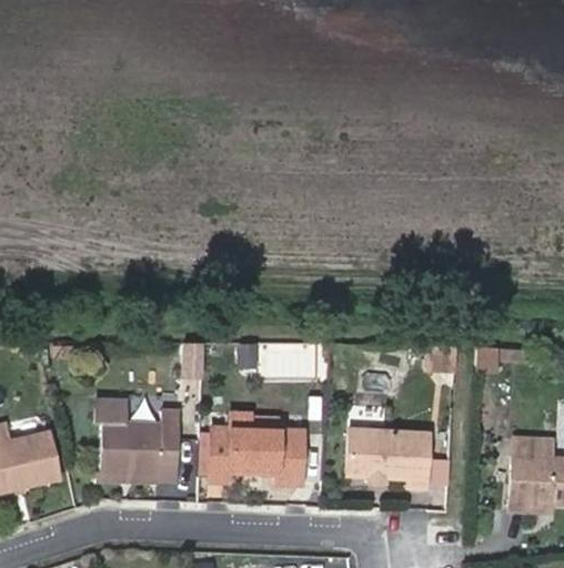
[(243,340),(241,363),(262,365),(264,342),(243,340)]
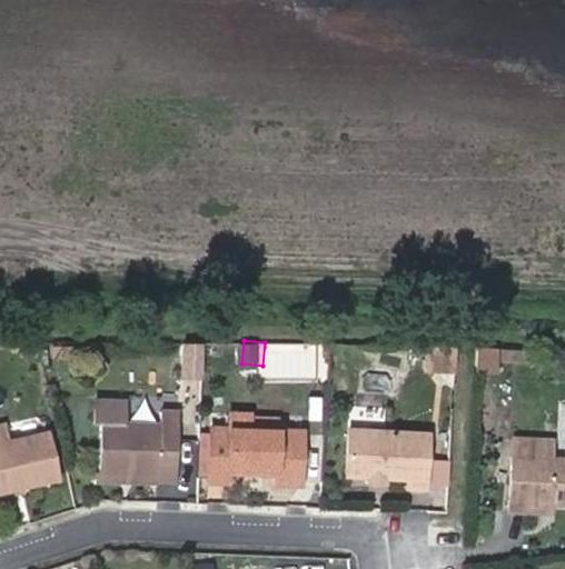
[(458,347),(439,346),(438,367),(457,368),(458,347)]
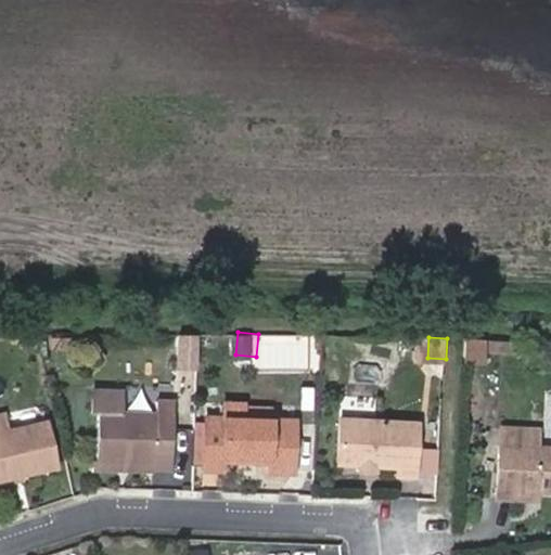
[(522,339),(472,338),(472,362),(488,363),(489,353),(522,353),(522,339)]
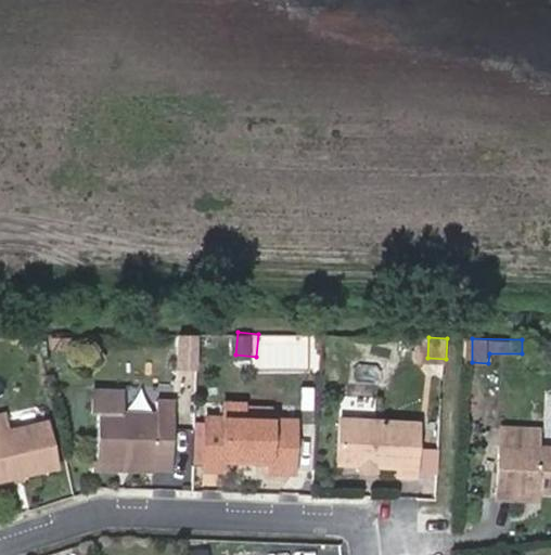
[(125,390),(97,389),(95,410),(104,410),(102,459),(159,461),(159,465),(175,465),(178,391),(159,391),(159,415),(124,414),(125,390)]
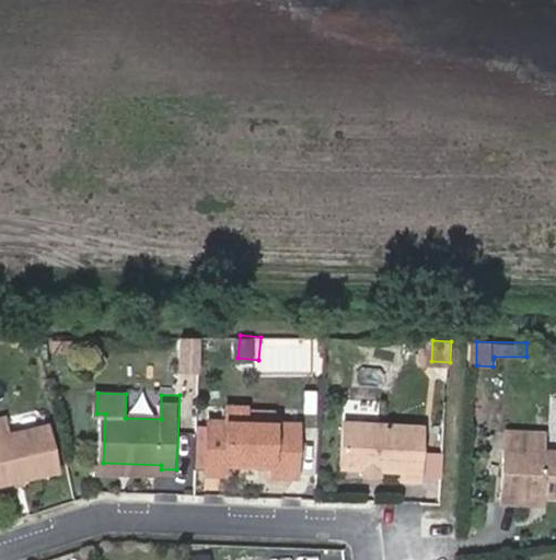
[(228,475),(229,467),(229,461),(276,463),(276,469),(275,477),(300,478),(303,423),(278,422),(250,420),(250,411),(250,407),(230,406),(230,420),(213,420),(211,474),(228,475)]
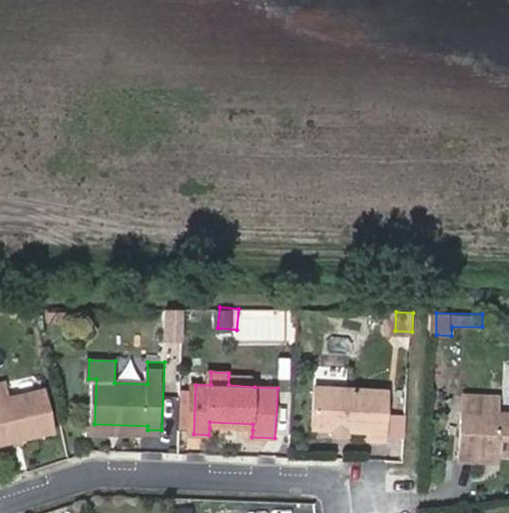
[(256,378),(228,377),(228,385),(255,387),(256,378)]
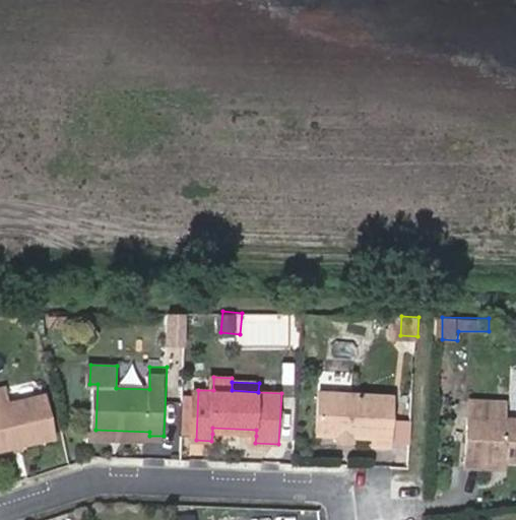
[(0,447),(56,436),(47,393),(4,402),(0,388),(0,447)]
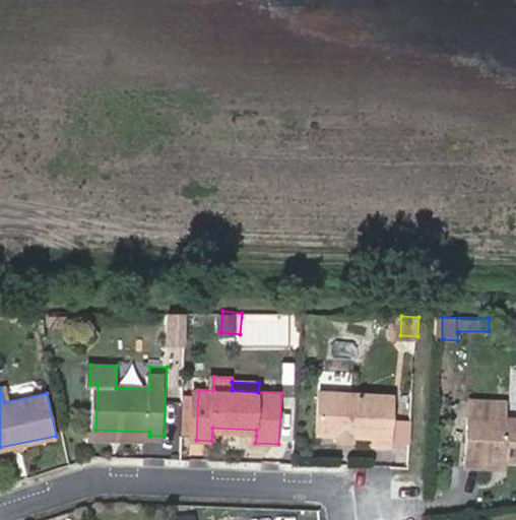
[(339,401),(339,393),(324,392),(323,401),(339,401)]
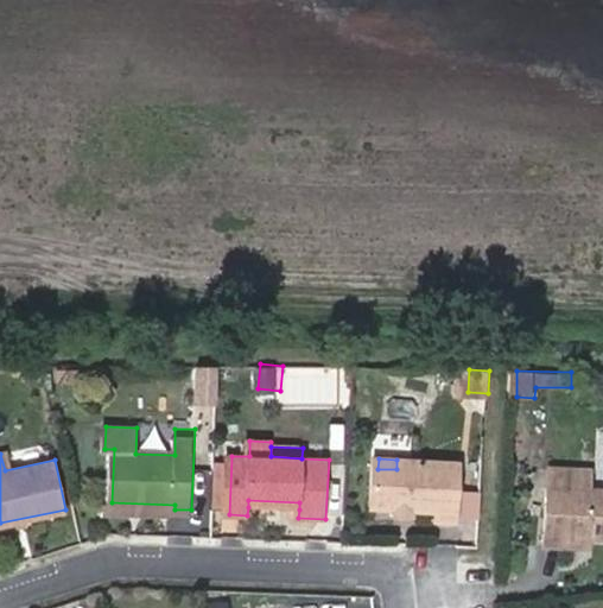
[(462,461),(397,460),(397,469),(378,469),(376,510),(398,510),(401,511),(405,506),(411,507),(417,511),(420,511),(440,512),(440,523),(459,523),(462,461)]
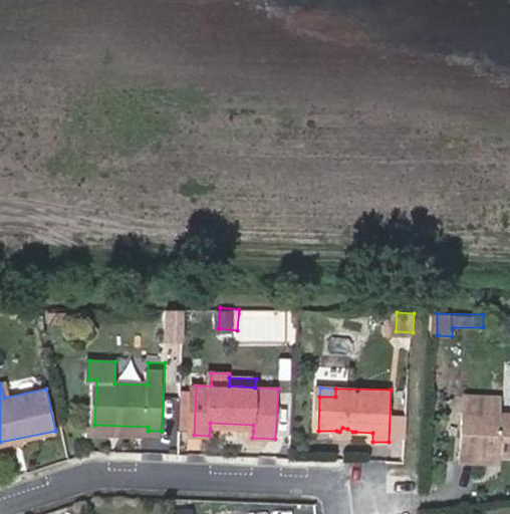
[(466,410),(503,411),(503,396),(466,395),(466,410)]
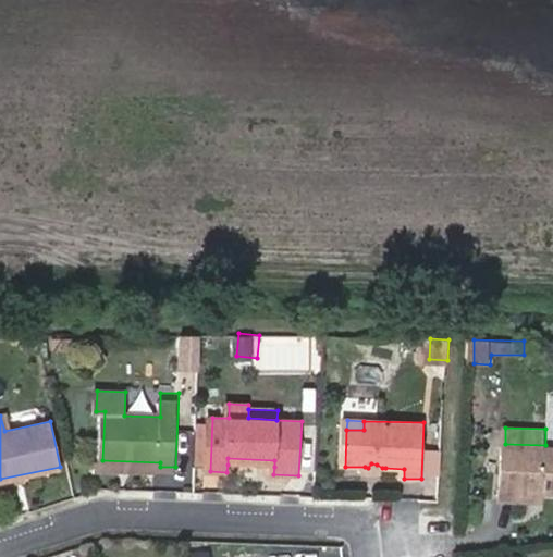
[(525,491),(552,492),(552,445),(545,445),(505,444),(502,499),(525,499),(525,491)]
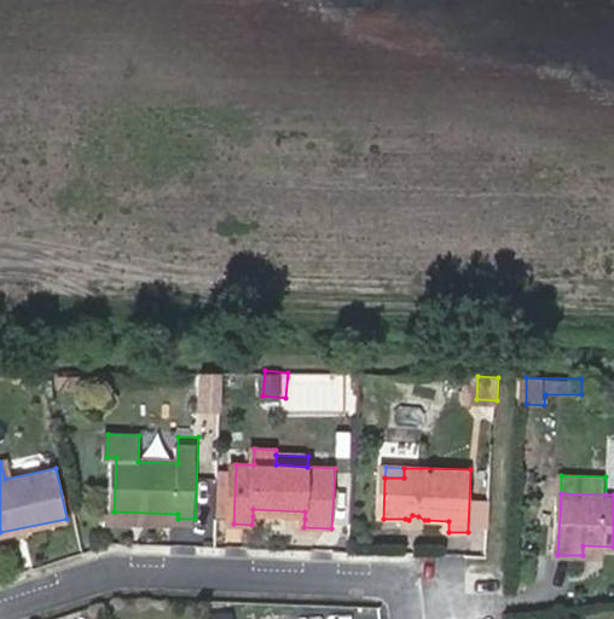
[(253,509),(253,516),(305,519),(305,512),(253,509)]
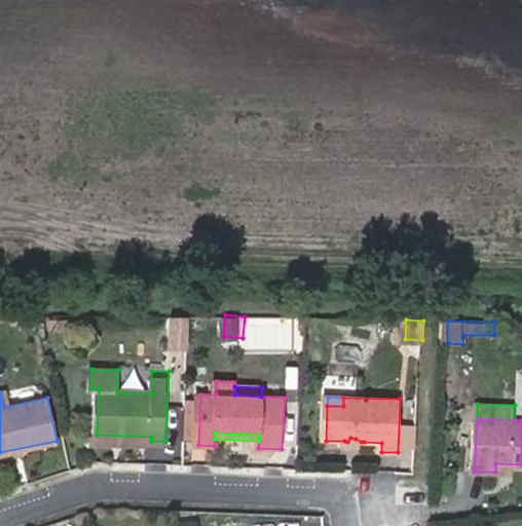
[(97,435),(90,435),(90,445),(151,447),(151,441),(151,437),(97,435)]
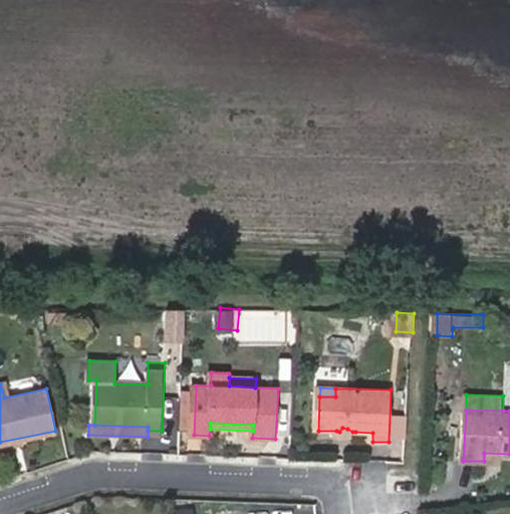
[(355,437),(355,432),(352,432),(347,429),(342,428),(339,432),(336,431),(336,436),(355,437)]
